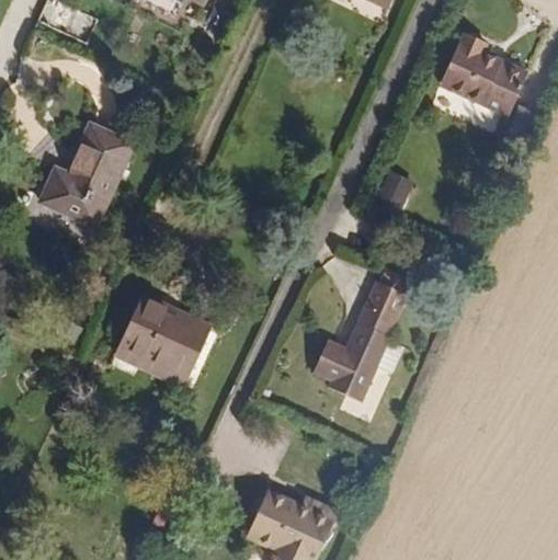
[(50,0),(43,23),(88,41),(97,18),(53,0),(50,0)]
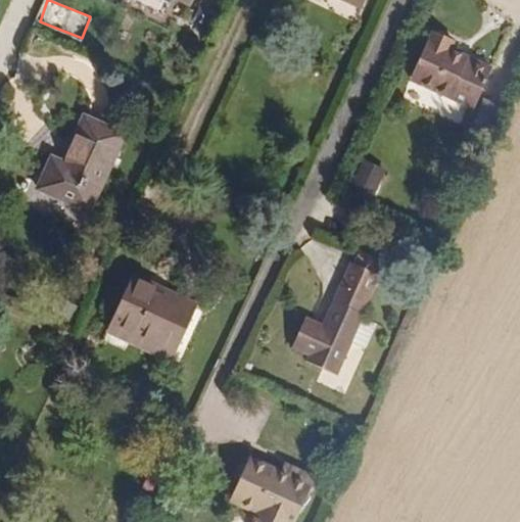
[(446,43),(450,37),(432,29),(429,36),(426,35),(409,72),(471,101),(488,62),(446,43)]
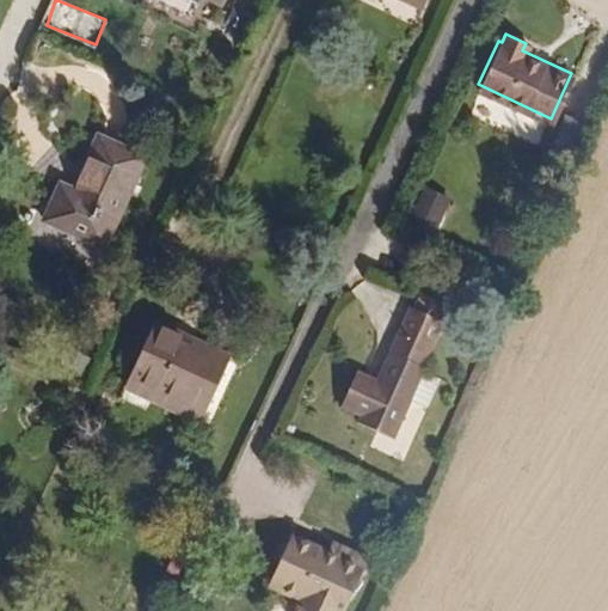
[(100,250),(141,162),(94,140),(67,194),(57,189),(43,222),(100,250)]
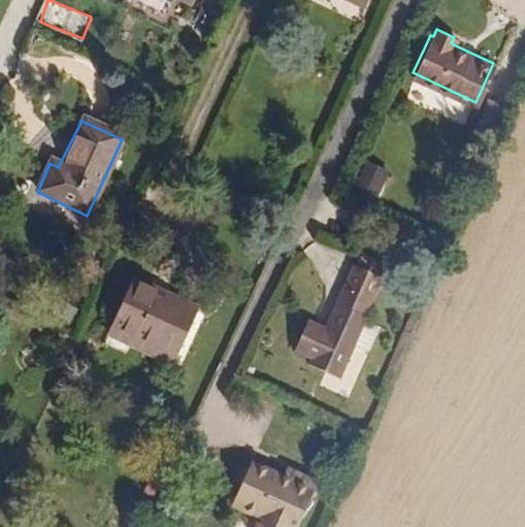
[(379,277),(385,266),(361,255),(356,265),(379,277)]
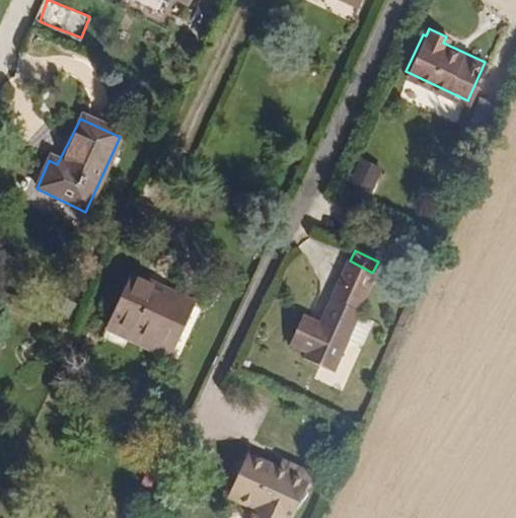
[(372,273),(350,261),(348,260),(330,295),(334,297),(320,323),(303,315),(291,342),(308,350),(306,358),(333,369),(360,313),(358,312),(376,274),(372,273)]
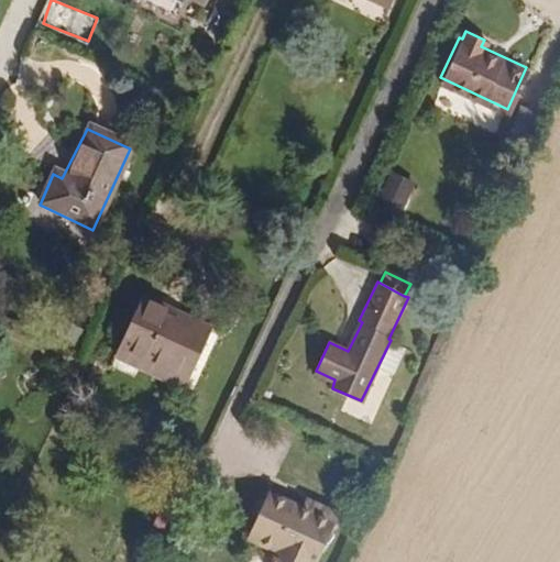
[(185,383),(210,333),(140,300),(116,351),(185,383)]
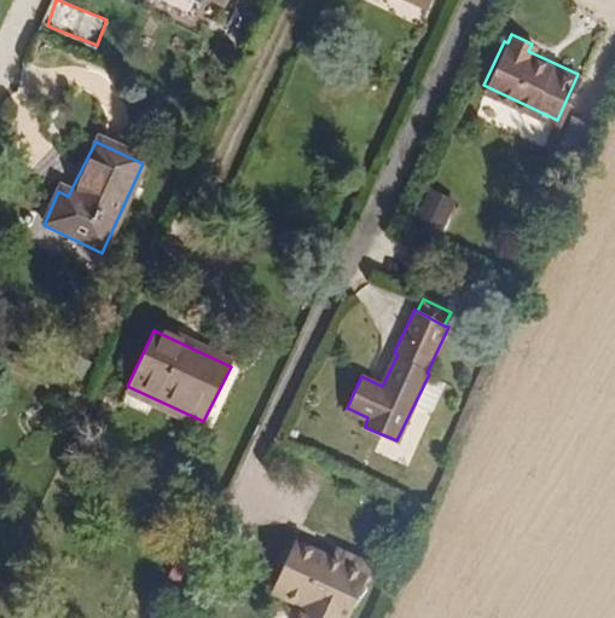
[(424,404),(440,409),(448,382),(431,377),(424,404)]
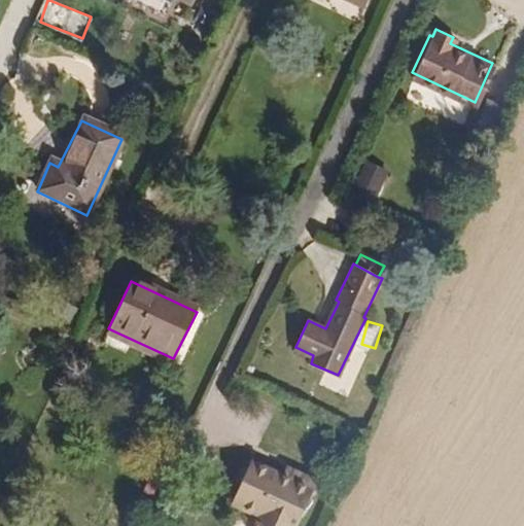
[(291,524),(307,485),(252,459),(236,498),(291,524)]
